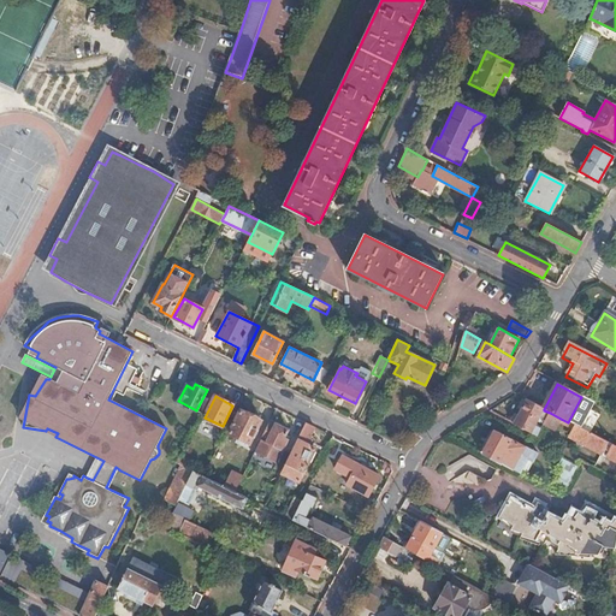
[(526,401),(513,425),(537,437),(540,430),(537,425),(544,410),(544,409),(526,401)]
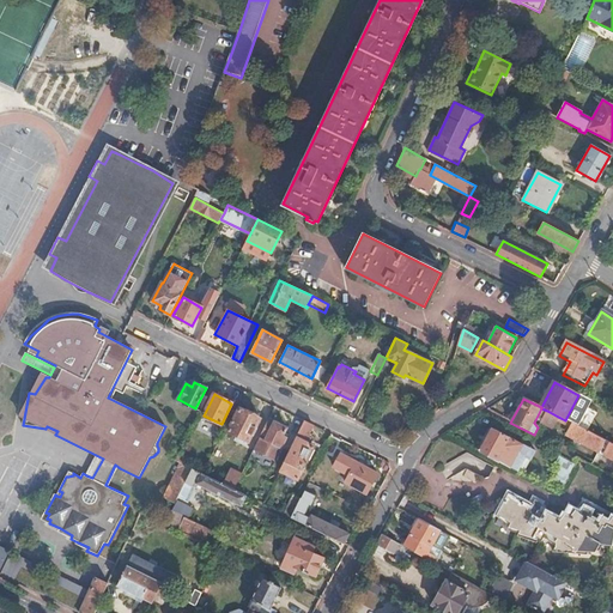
[(261,418),(241,407),(229,430),(238,436),(237,438),(248,444),(261,418)]
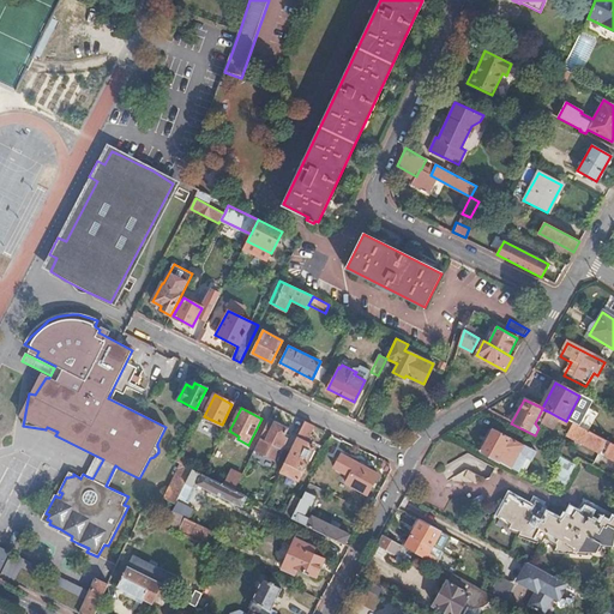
[(552,429),(559,417),(548,411),(541,423),(552,429)]
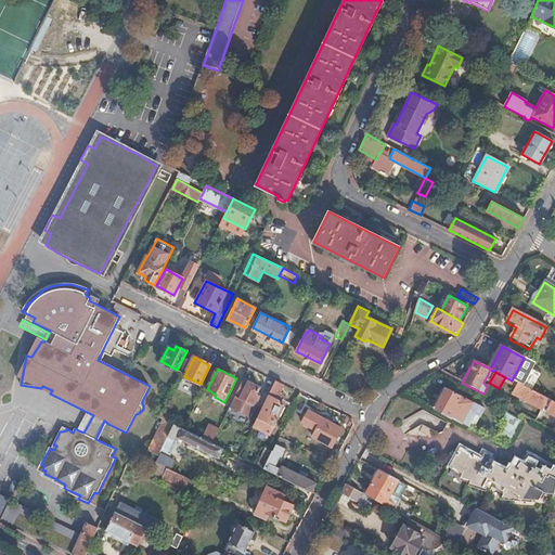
[(260,388),(243,379),(234,396),(228,410),(233,412),(249,416),(255,405),(259,397),(256,396),(260,388)]
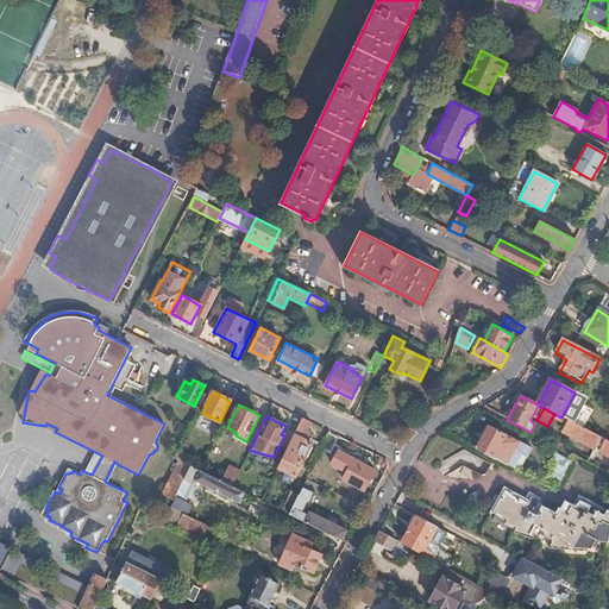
[(311,422),(301,419),(281,462),(297,471),(311,444),(302,439),(311,422)]
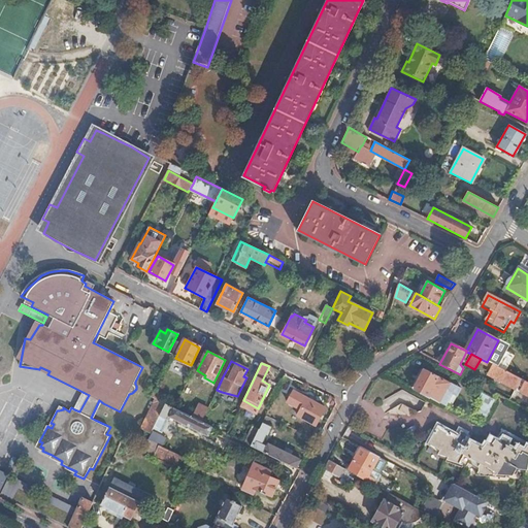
[(522,381),(494,366),(489,375),(516,390),(522,381)]
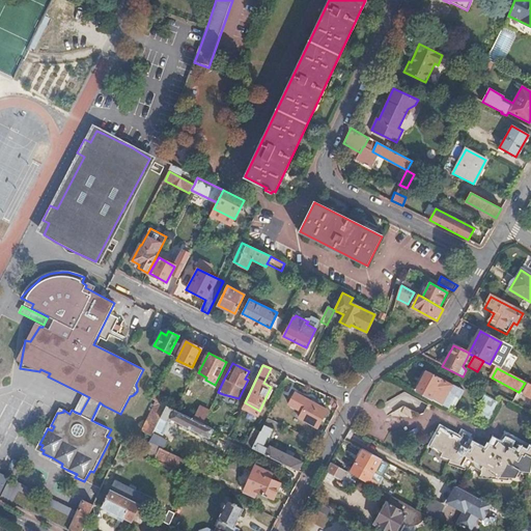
[(428,372),(417,391),(436,400),(450,409),(456,398),(460,400),(465,392),(428,372)]
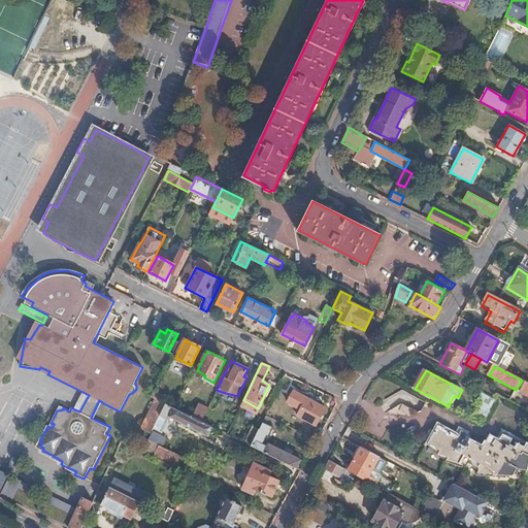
[(293,378),(286,374),(277,391),(285,394),(293,378)]
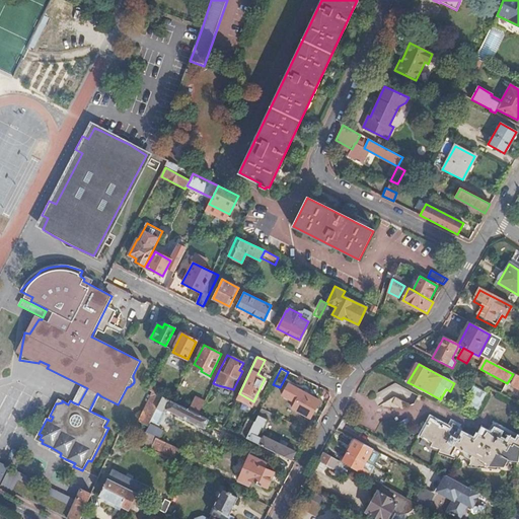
[(87,388),(81,385),(73,402),(78,404),(87,388)]
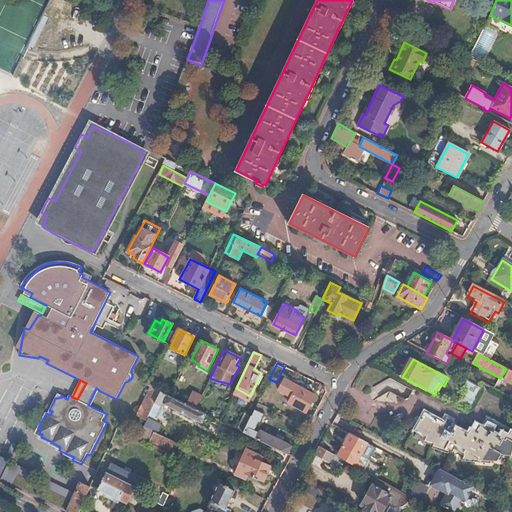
[(157,383),(150,380),(147,384),(151,386),(155,388),(157,383)]
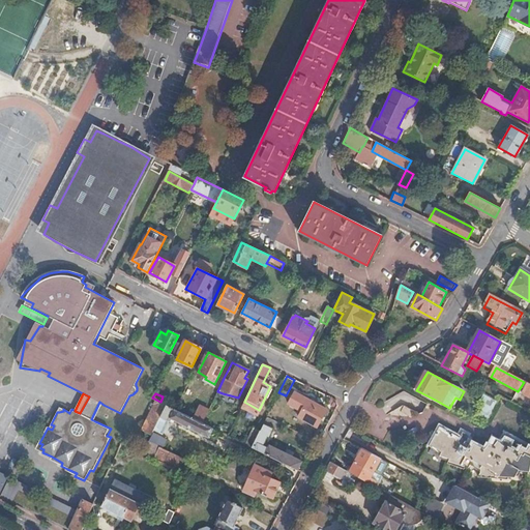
[(307,406),(310,400),(303,396),(301,396),(299,401),(300,402),(307,406)]
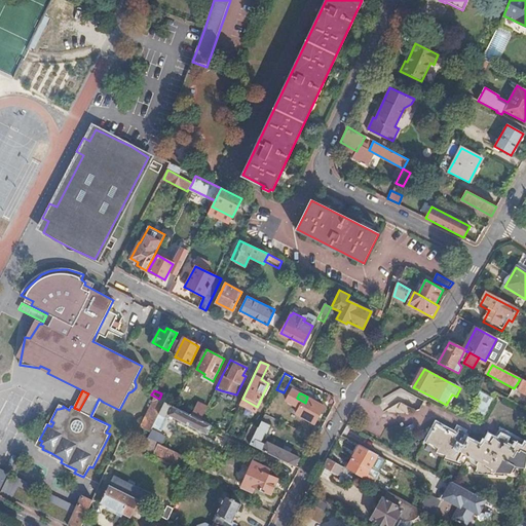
[(495,400),(482,393),(479,400),(483,402),(478,412),(486,416),(495,400)]
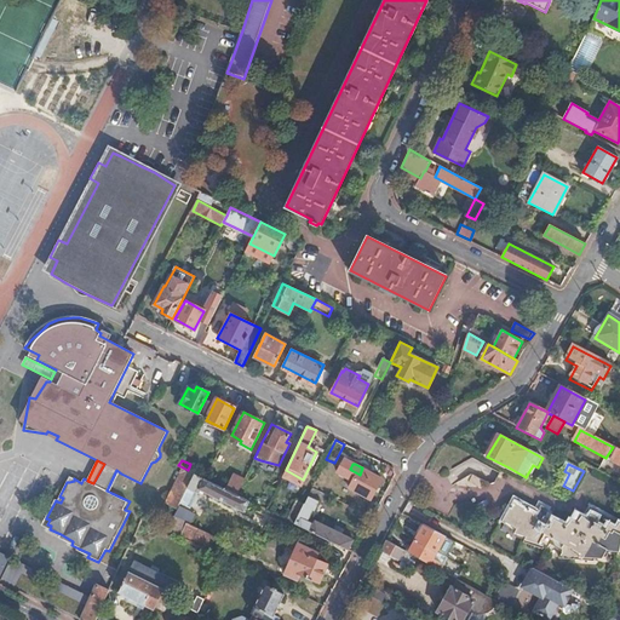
[(533,465),(526,477),(530,481),(538,468),(533,465)]
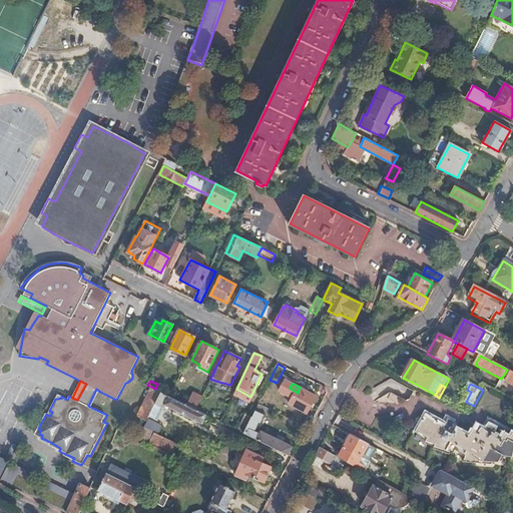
[(155,389),(151,387),(142,406),(150,410),(154,403),(160,391),(155,389)]
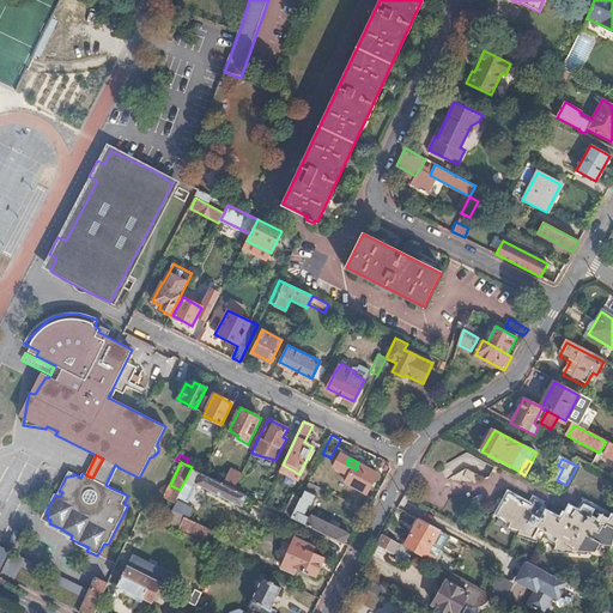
[(378,473),(358,462),(356,469),(349,483),(369,492),(378,473)]
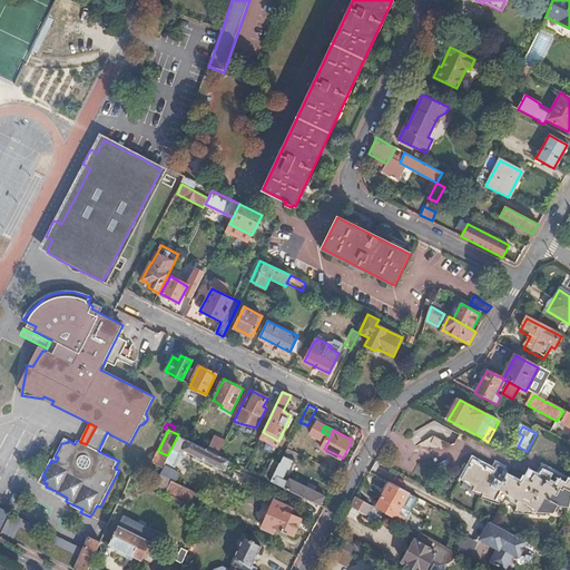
[(108,442),(111,435),(107,432),(98,451),(102,453),(108,442)]
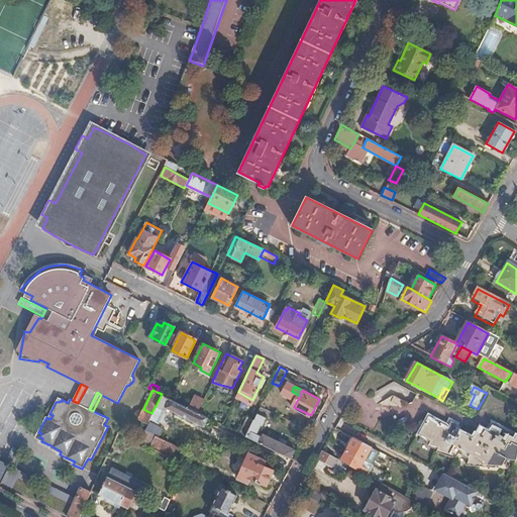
[(189,408),(172,399),(162,394),(156,406),(164,410),(165,407),(203,426),(207,417),(198,412),(189,408)]
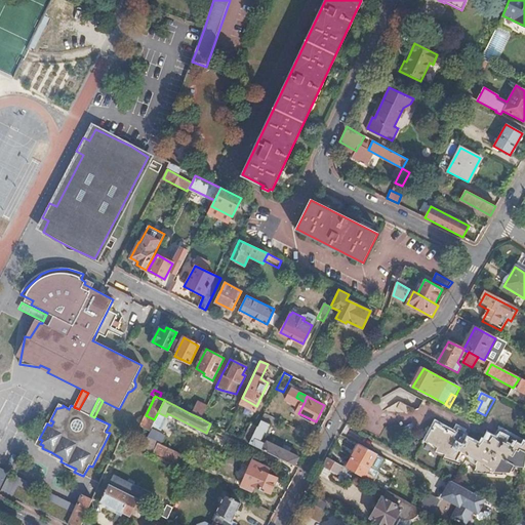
[(198,401),(192,414),(201,418),(207,406),(198,401)]
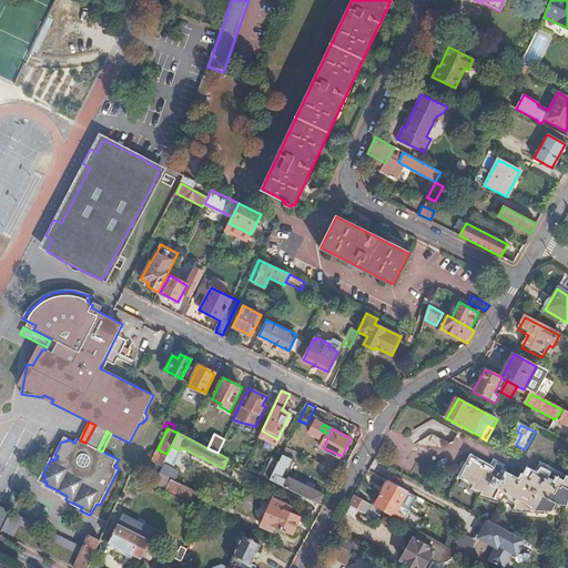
[(280,460),(271,479),(320,503),(324,494),(287,475),(286,478),(280,475),(285,465),(287,466),(291,457),(294,458),(297,452),(286,446),(280,460)]
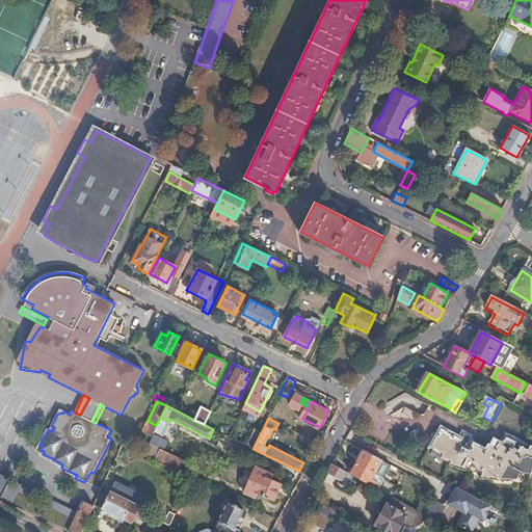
[(156,425),(148,421),(142,431),(152,435),(152,434),(156,425)]
